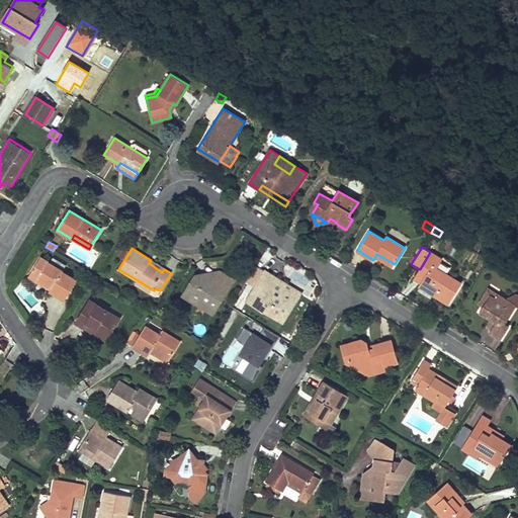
[(442,259),(430,252),(420,269),(428,274),(426,277),(424,277),(421,282),(419,285),(448,304),(461,283),(437,268),(442,259)]
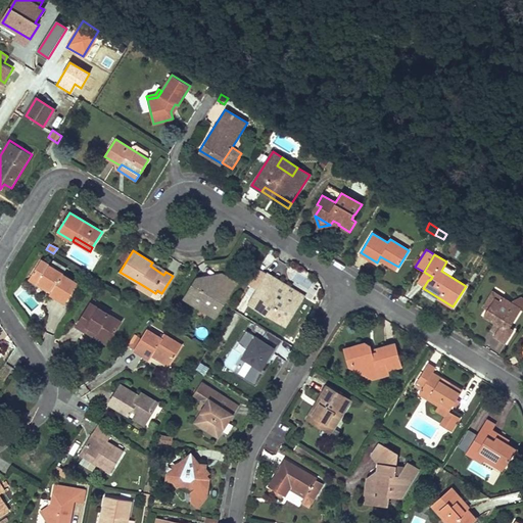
[(398,267),(380,256),(379,258),(396,270),(398,267)]
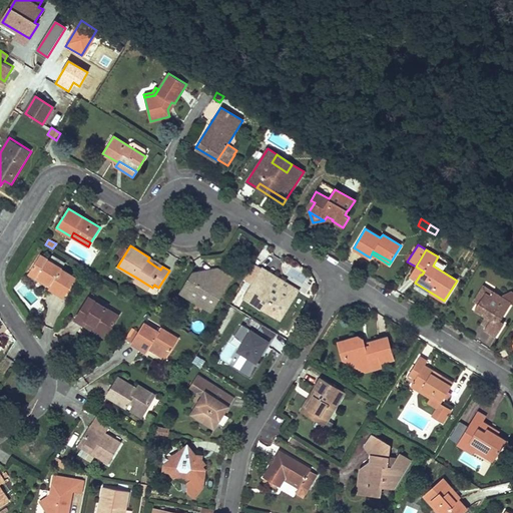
[(62,268),(40,254),(30,271),(51,284),(49,287),(64,297),(75,278),(61,269),(62,268)]
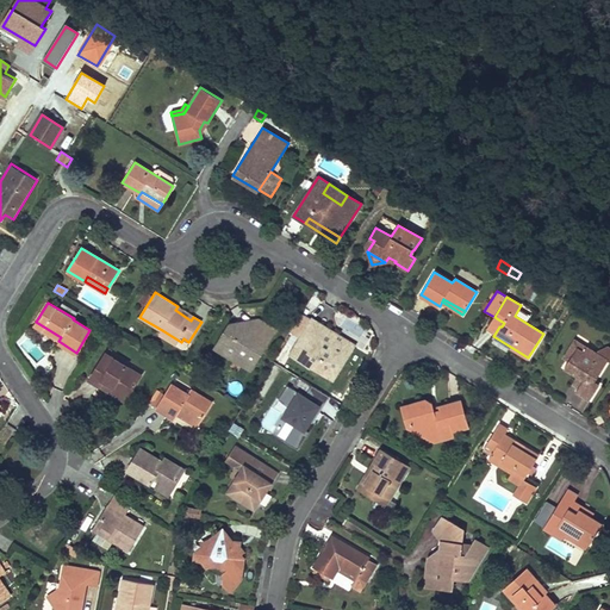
[(193,317),(178,306),(175,310),(191,321),(193,317)]
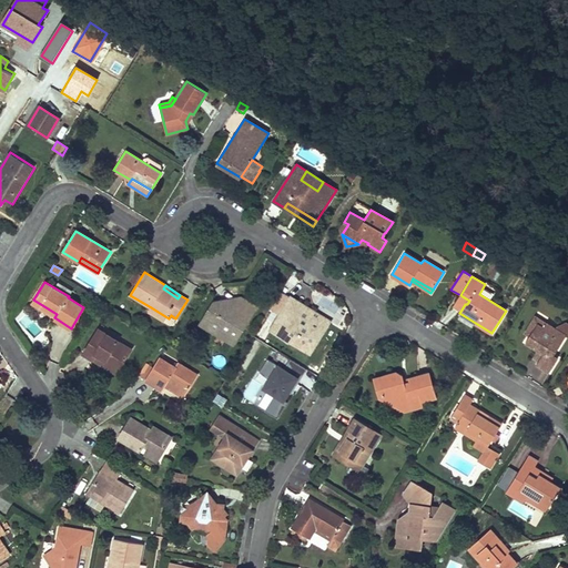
[(322,315),(313,311),(311,314),(288,301),(291,297),(281,291),(270,308),(275,312),(280,315),(276,320),(271,330),(310,354),(320,340),(312,335),(316,328),(314,327),(322,315)]
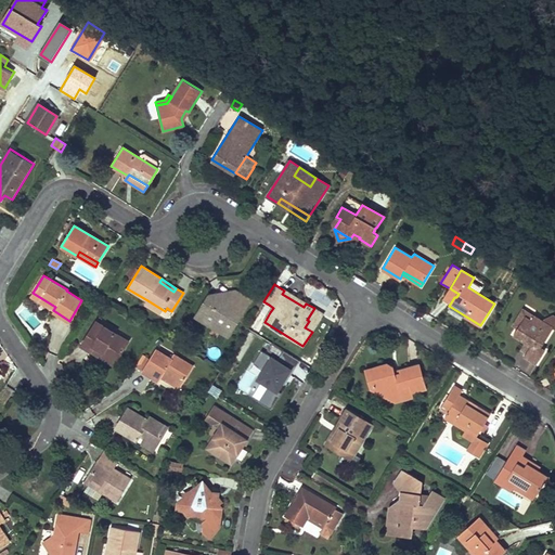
[(459,294),(450,288),(443,298),(451,302),(454,297),(456,297),(459,294)]
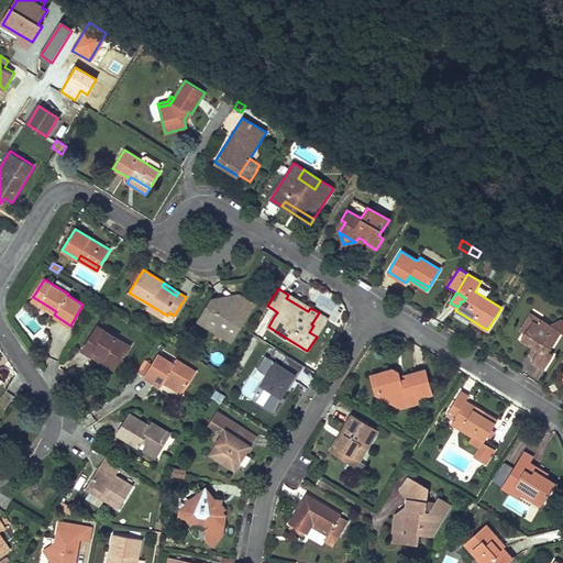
[(288,295),(286,298),(308,311),(310,308),(288,294),(288,295)]
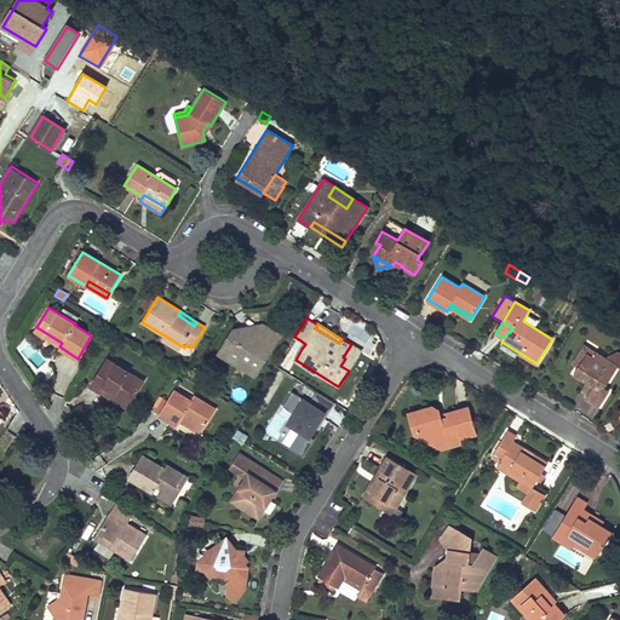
[(251,340),(233,328),(217,352),(237,365),(241,357),(250,363),(248,366),(259,373),(281,337),(260,325),(251,340)]
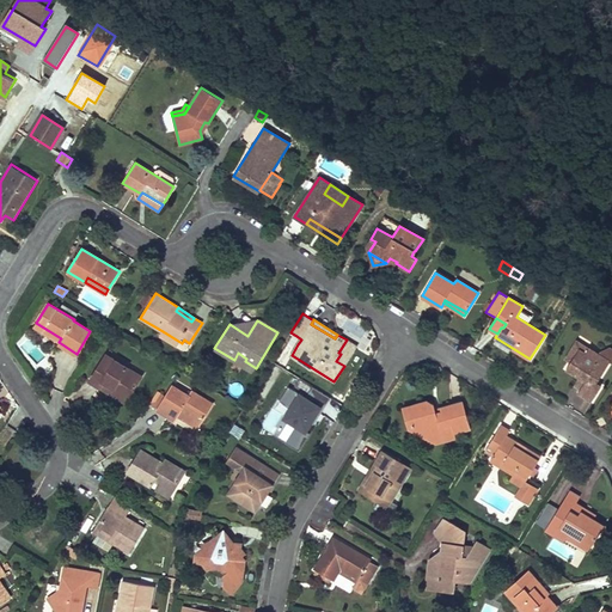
[(257,320),(230,324),(248,336),(257,320)]
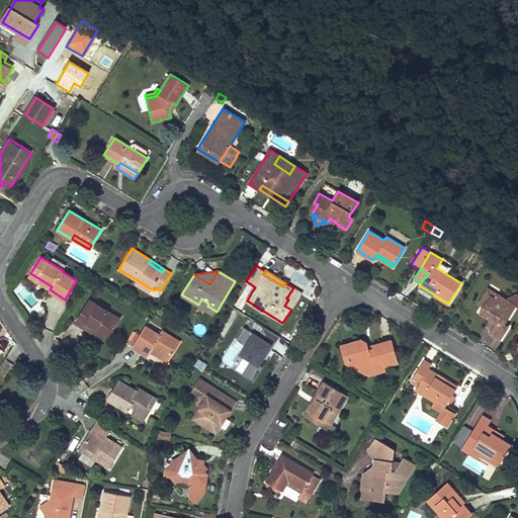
[(52,286),(30,273),(28,276),(50,289),(52,286)]
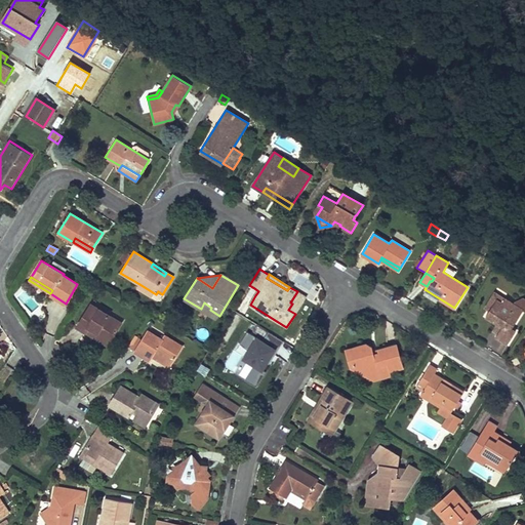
[(156,294),(139,284),(137,288),(152,297),(155,296),(156,294)]
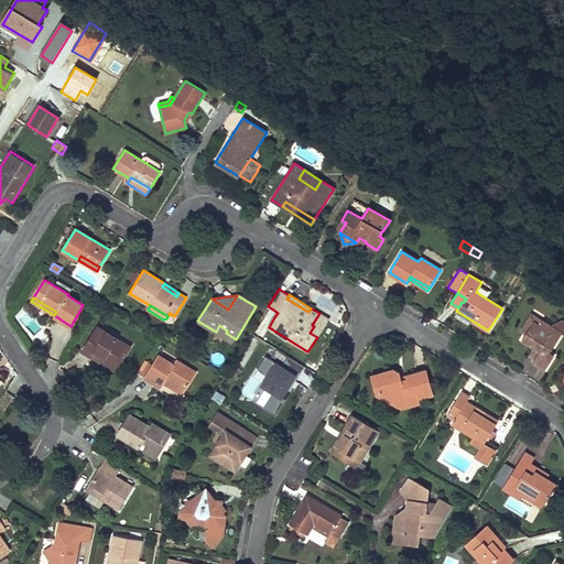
[(328,318),(320,313),(312,325),(314,326),(310,333),(317,337),(328,318)]
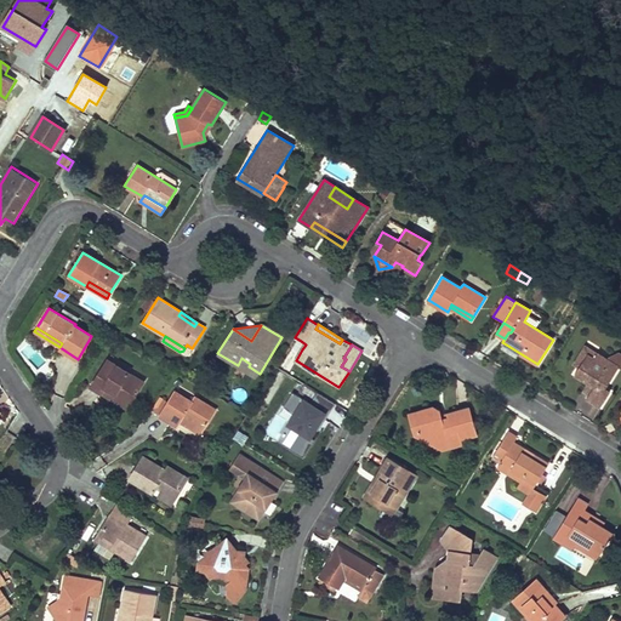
[(597,353),(585,346),(574,364),(579,366),(587,354),(593,358),(597,353)]
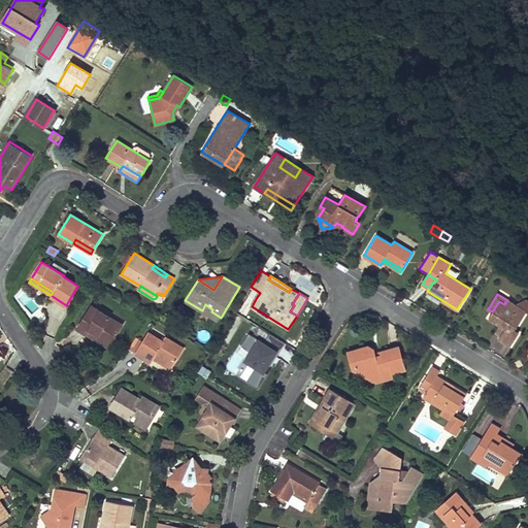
[(515,305),(507,300),(504,304),(499,301),(492,311),(489,318),(499,325),(505,328),(500,336),(498,338),(510,345),(519,333),(515,331),(526,312),(527,312),(527,310),(527,302),(523,299),(517,301),(515,305)]
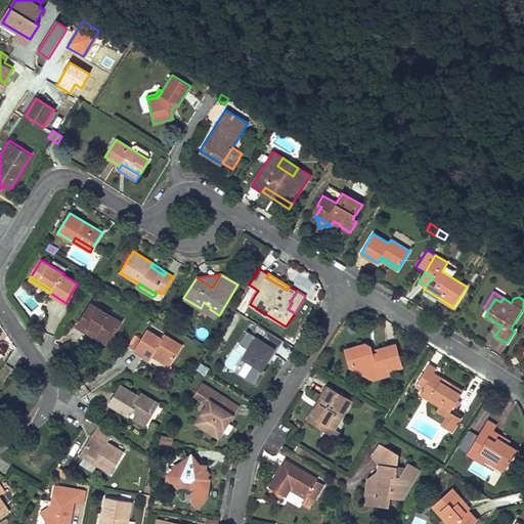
[(211,307),(204,302),(201,308),(216,318),(219,315),(210,309),(211,307)]
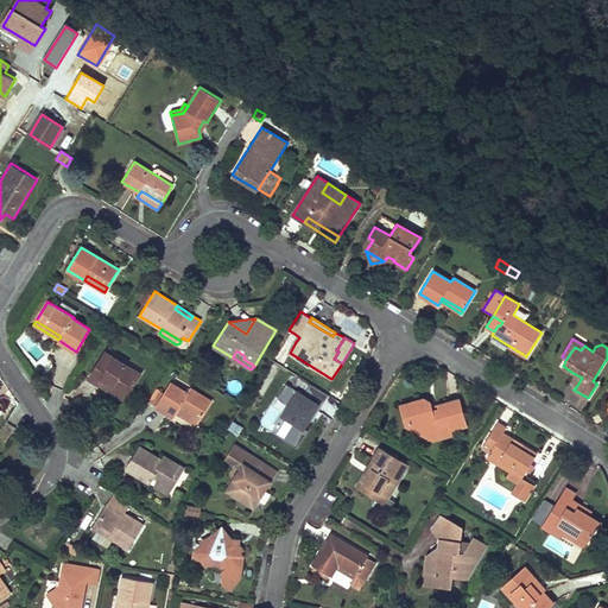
[(141,374),(106,352),(89,378),(100,384),(103,379),(128,394),(141,374)]
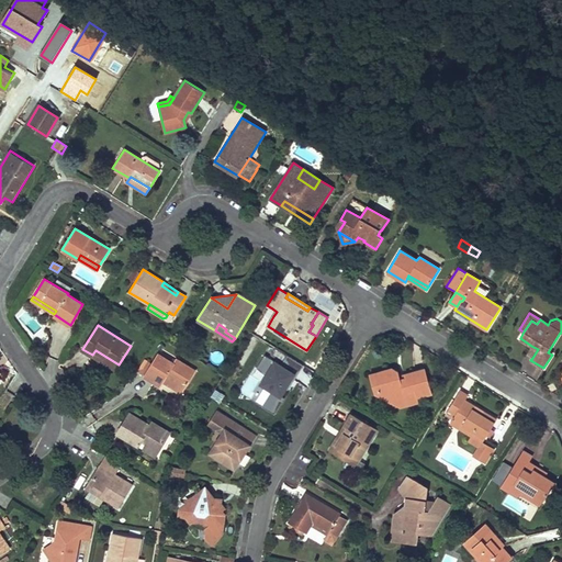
[(538,349),(531,346),(526,355),(532,358),(538,349)]
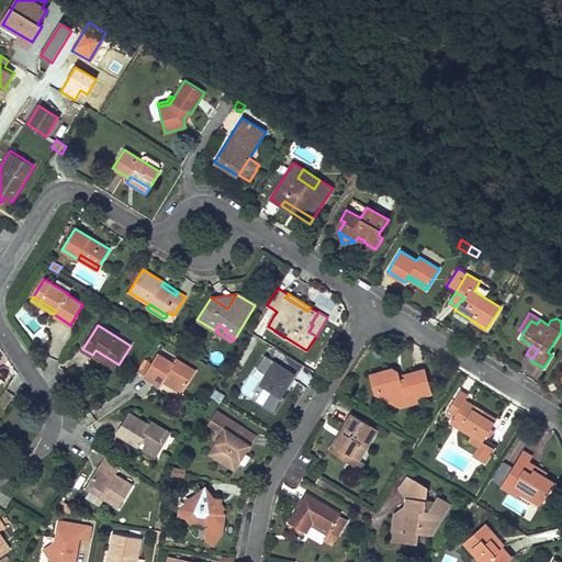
[(119,364),(96,350),(92,355),(115,369),(119,364)]
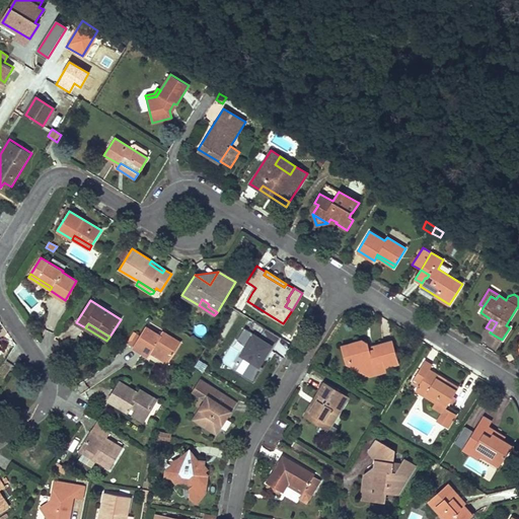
[(160,336),(146,326),(141,336),(133,348),(148,356),(150,353),(152,349),(169,360),(180,343),(162,331),(160,336)]
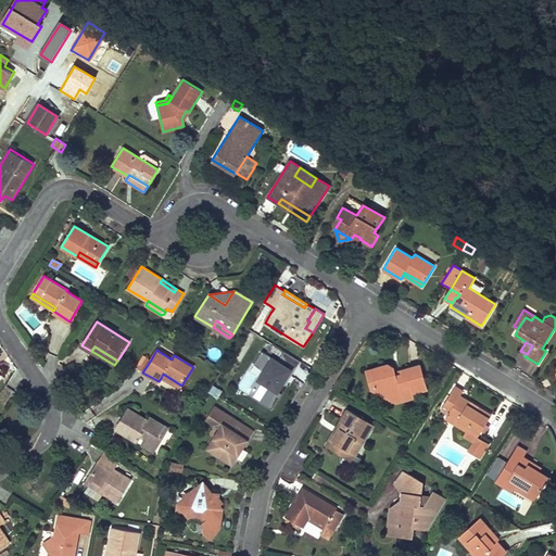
[(254,363),(263,368),(256,379),(268,387),(260,401),(272,408),(301,362),(286,352),(279,362),(262,351),(254,363)]
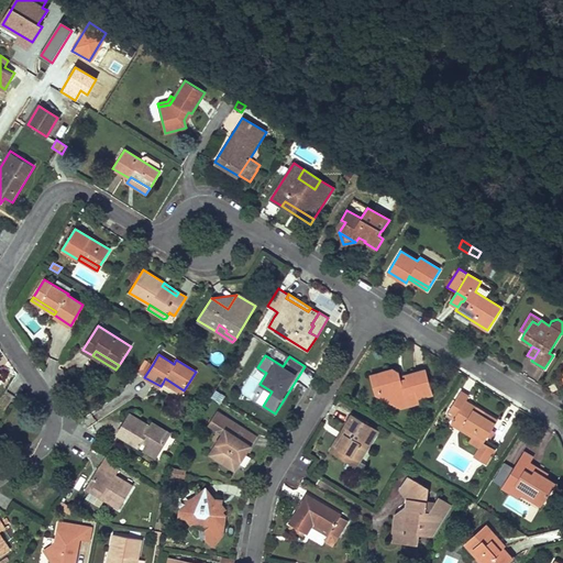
[(138,373),(144,377),(153,364),(145,360),(138,373)]
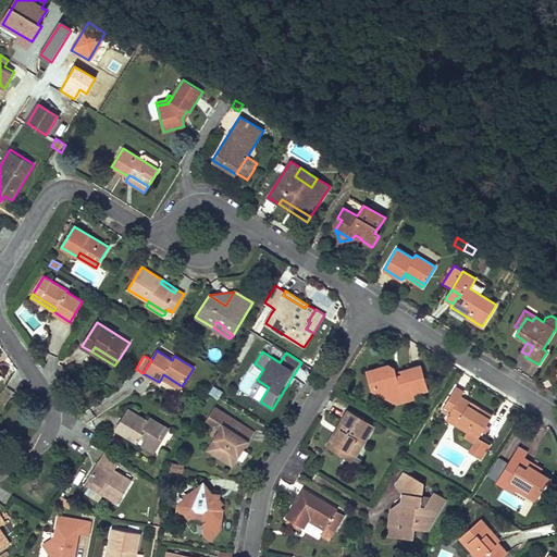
[(388,364),(381,367),(382,370),(371,373),(375,392),(383,396),(401,391),(403,398),(413,395),(413,394),(412,391),(428,386),(421,366),(400,371),(401,375),(397,376),(396,372),(395,369),(388,364)]
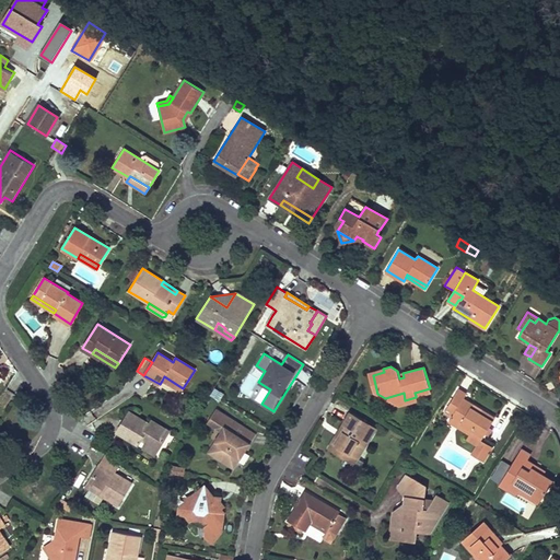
[(373,392),(377,394),(373,375),(384,372),(383,369),(369,373),(373,392)]
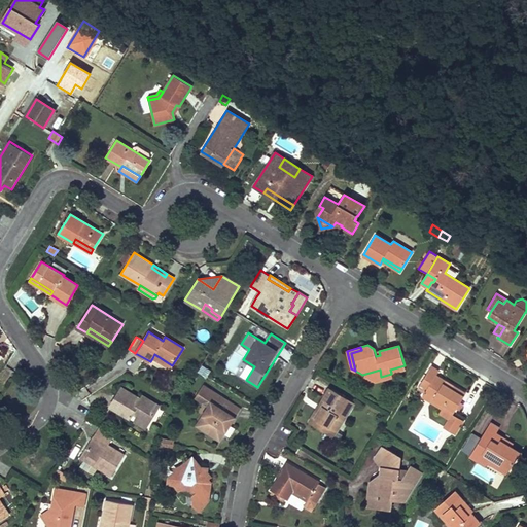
[(172,365),(154,354),(152,358),(170,369),(172,365)]
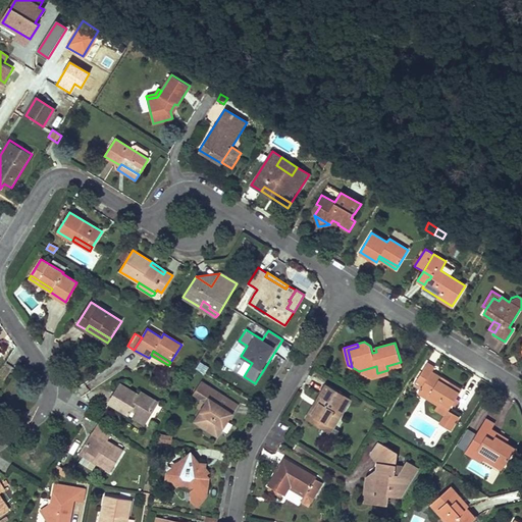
[(200,362),(196,368),(204,373),(208,366),(200,362)]
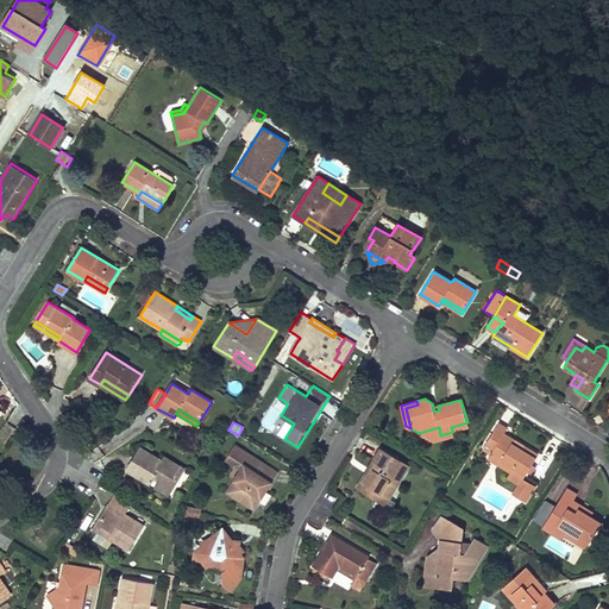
[(507,428),(498,422),(483,449),(491,453),(501,459),(498,464),(510,472),(523,479),(528,472),(532,465),(538,454),(504,433),(507,428)]
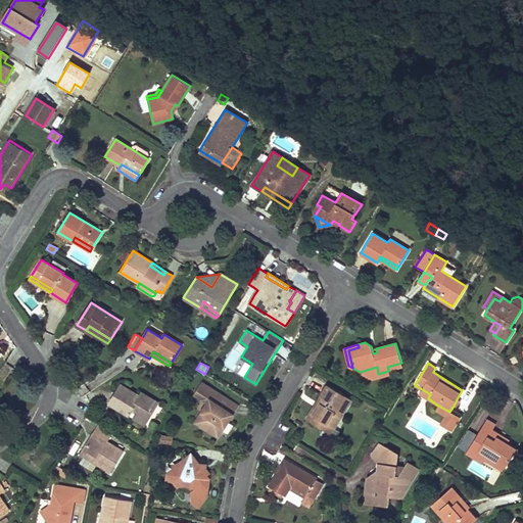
[(377,367),(360,372),(373,379),(389,374),(388,371),(378,374),(377,367)]
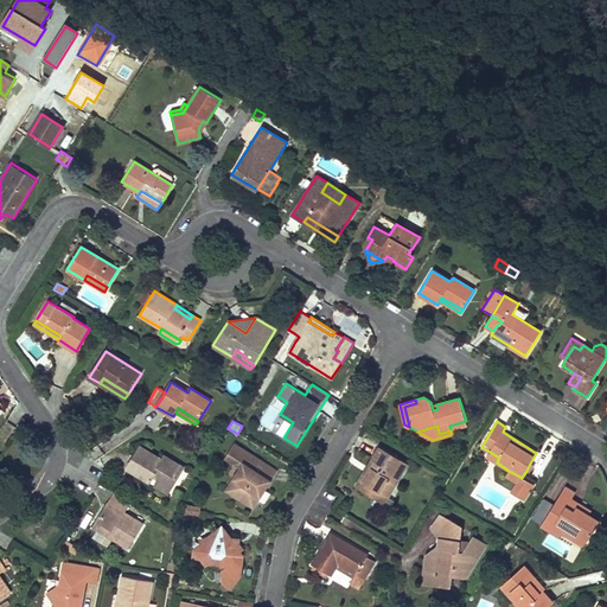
[(247,453),(235,445),(227,458),(242,467),(230,486),(231,492),(249,504),(255,503),(268,481),(268,480),(261,475),(262,473),(255,468),(249,465),(254,457),(247,452),(247,453)]
